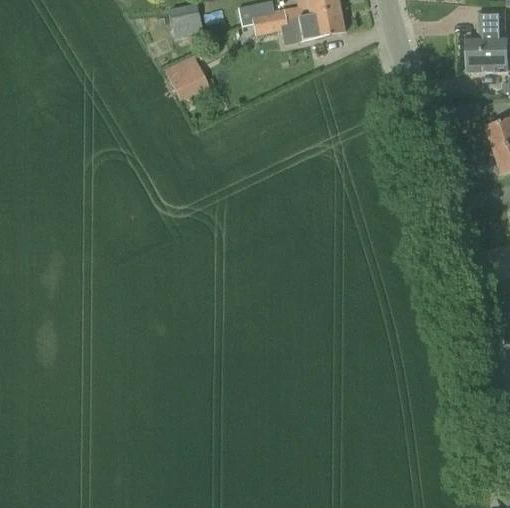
[(307,0),(310,14),(340,8),(338,0),(307,0)]
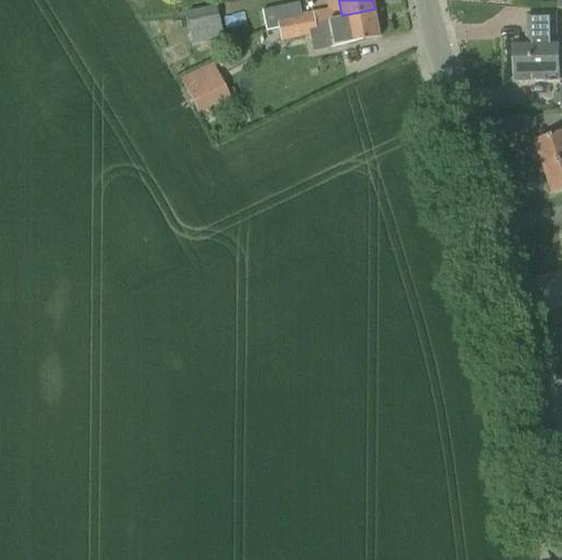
[(267,30),(316,20),(314,9),(300,12),(298,1),(263,8),(265,18),(267,30)]
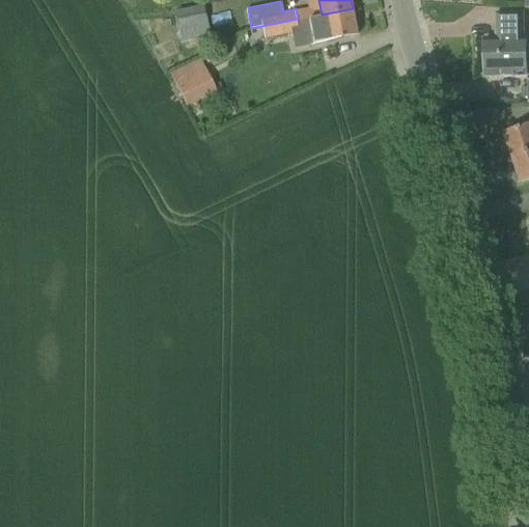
[(199,36),(212,33),(204,3),(192,5),(199,36)]
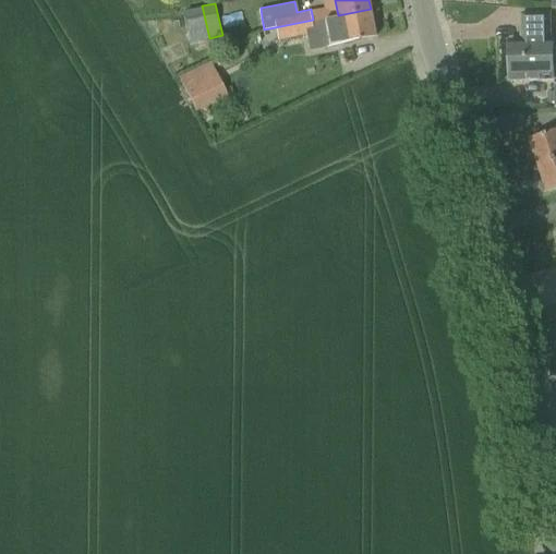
[(188,9),(193,35),(204,33),(198,7),(188,9)]
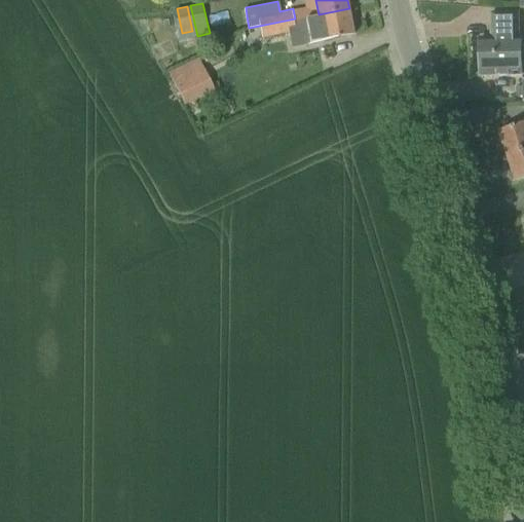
[(349,8),(319,14),(323,40),(354,34),(349,8)]
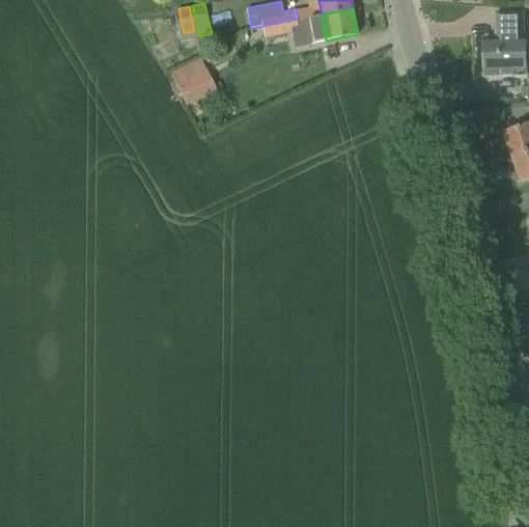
[(485,54),(528,52),(528,35),(525,36),(524,10),(497,10),(498,36),(485,37),(485,54)]
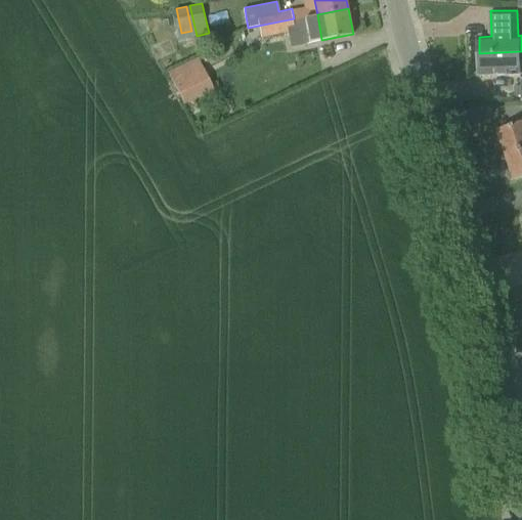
[(294,18),(248,28),(250,36),(261,34),(262,36),(296,29),(294,18)]
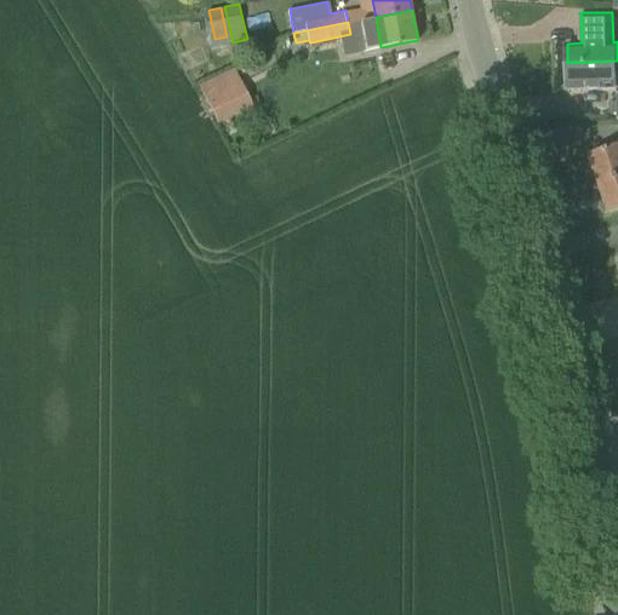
[(617,61),(567,63),(568,87),(617,86),(617,61)]
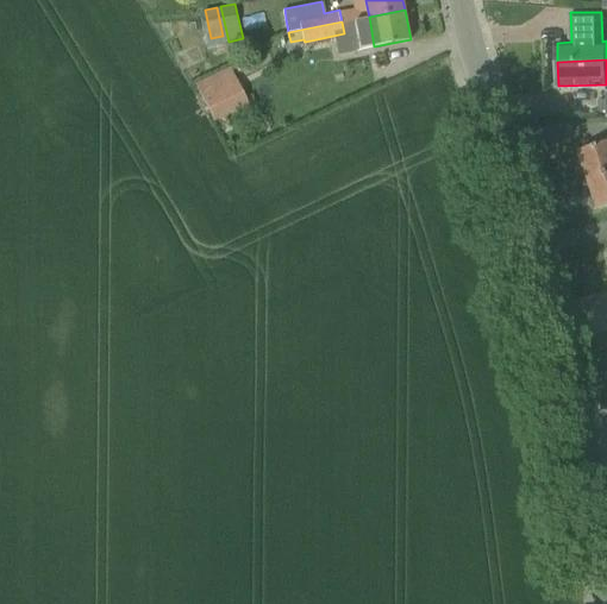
[(225,76),(223,70),(199,82),(207,101),(241,86),(233,71),(225,76)]
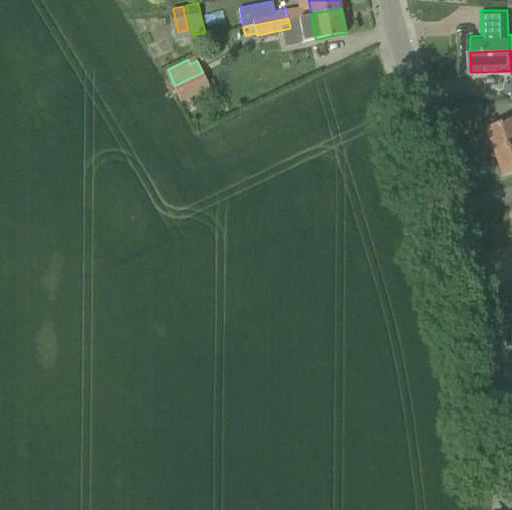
[(497,151),(511,146),(511,119),(489,128),(497,151)]
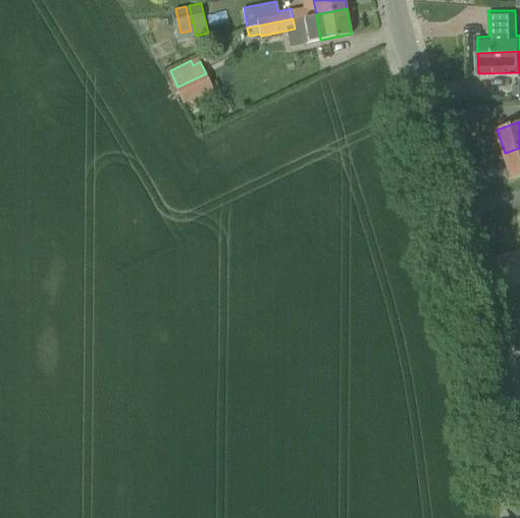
[(519,148),(505,153),(510,166),(506,168),(509,176),(513,176),(513,177),(519,174),(519,148)]
